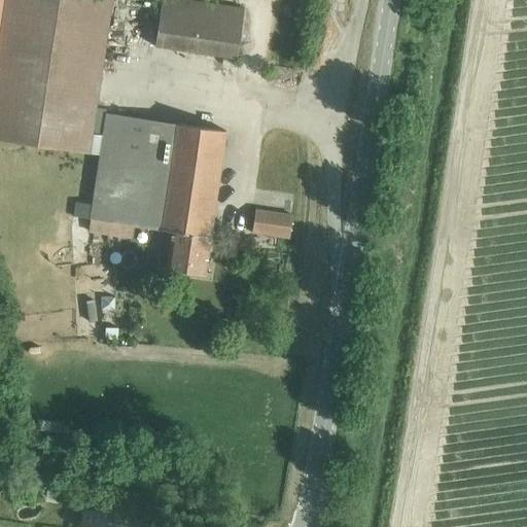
[(0,0),(0,140),(88,153),(100,154),(90,219),(171,232),(166,270),(200,274),(203,253),(206,254),(210,252),(211,241),(208,239),(205,239),(221,131),(105,114),(102,136),(90,134),(109,0),(0,0)]
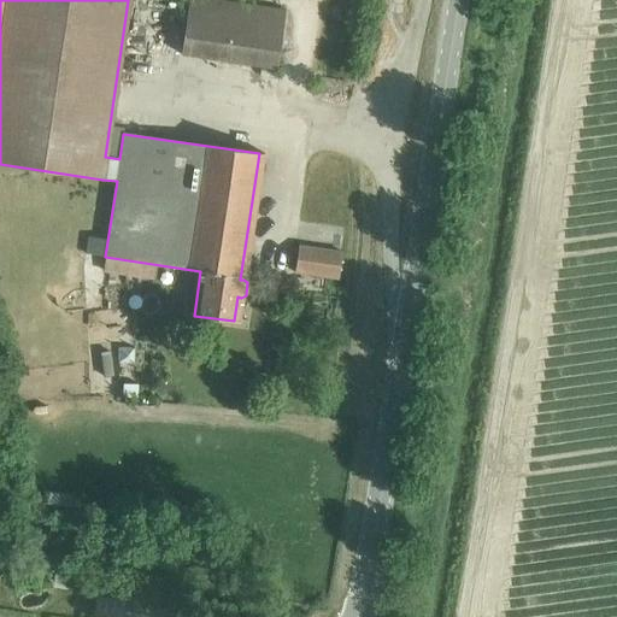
[(154,69),(159,1),(148,0),(145,0),(140,68),(154,69)]
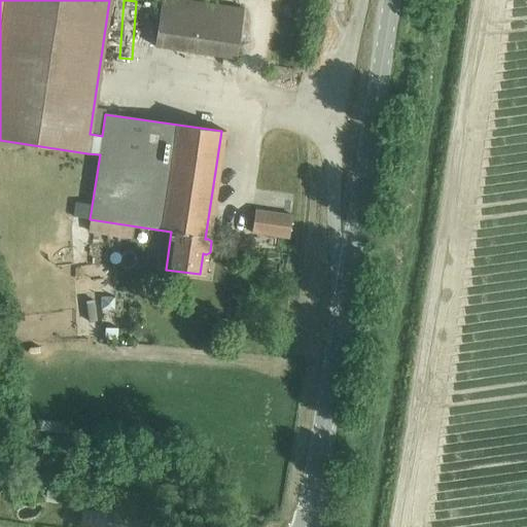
[(161,0),(154,46),(235,58),(242,9),(179,0),(161,0)]
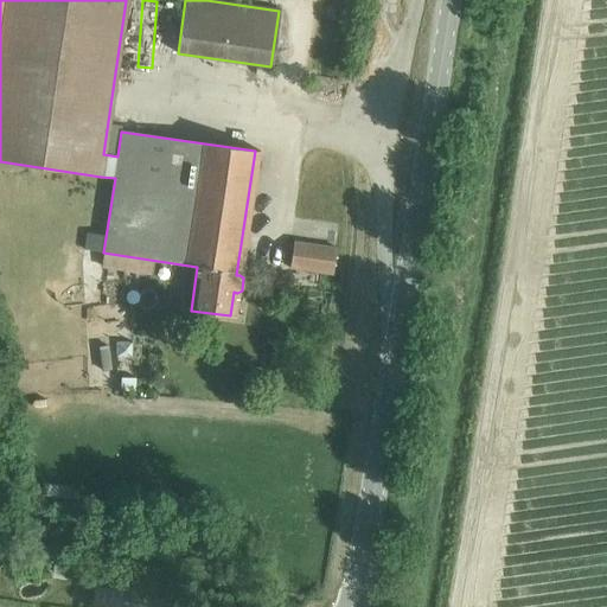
[(103,253),(106,236),(87,234),(84,250),(103,253)]
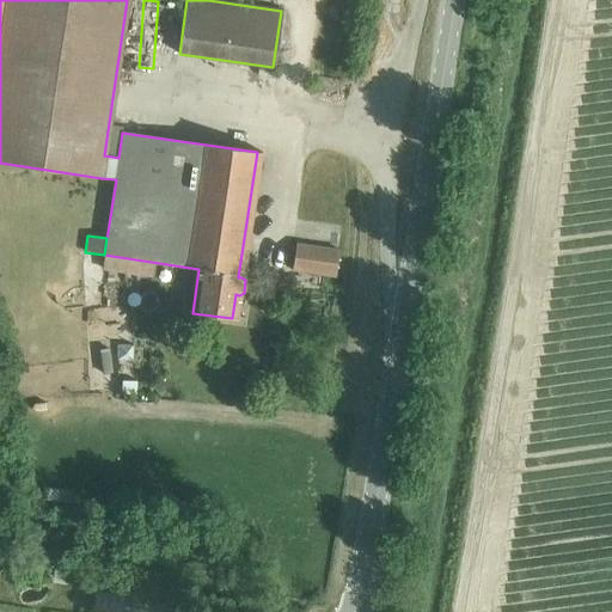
[(293,271),(336,277),(340,250),(297,244),(293,271)]
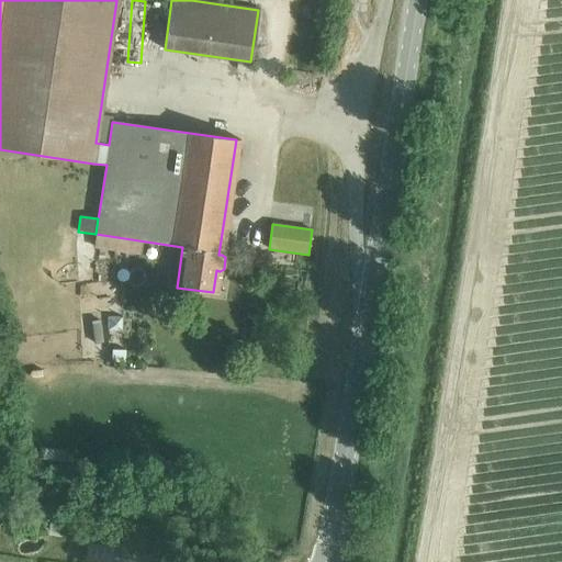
[(86,319),(89,346),(111,344),(109,330),(99,332),(98,318),(86,319)]
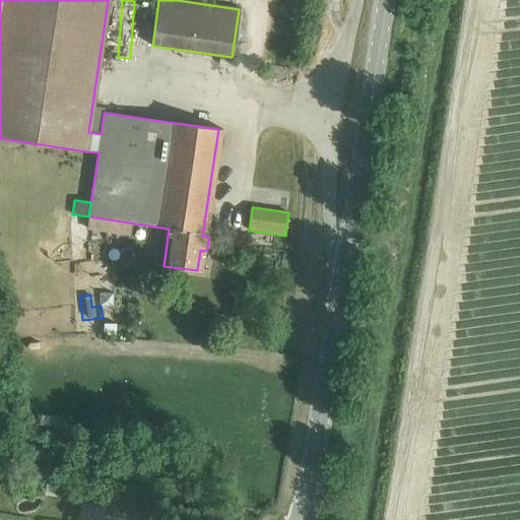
[(125,324),(124,310),(110,311),(111,325),(125,324)]
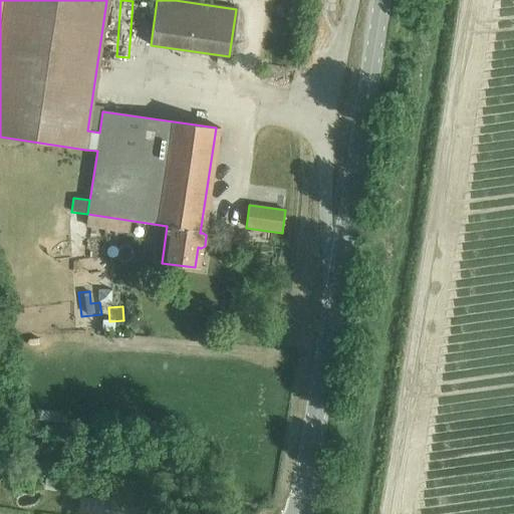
[(78,509),(104,513),(145,513),(148,495),(134,492),(133,498),(104,493),(106,484),(83,480),(78,509)]
